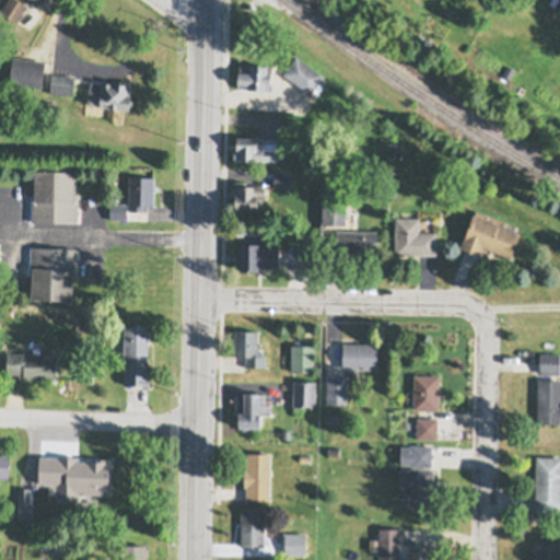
[(21,0),(27,4),(16,21),(0,10),(7,0),(21,0)]
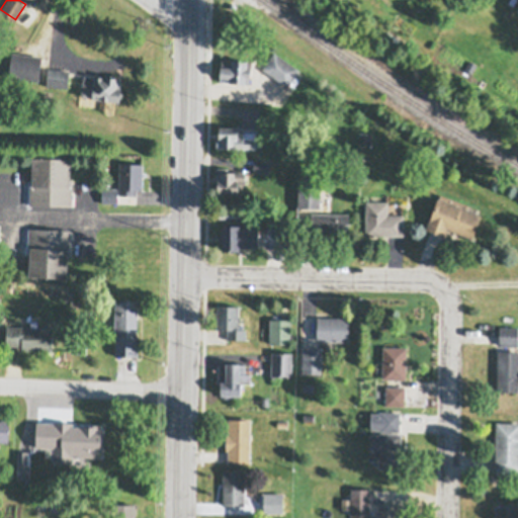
[(273,51),(298,69),(287,85),(262,68),(273,51)]
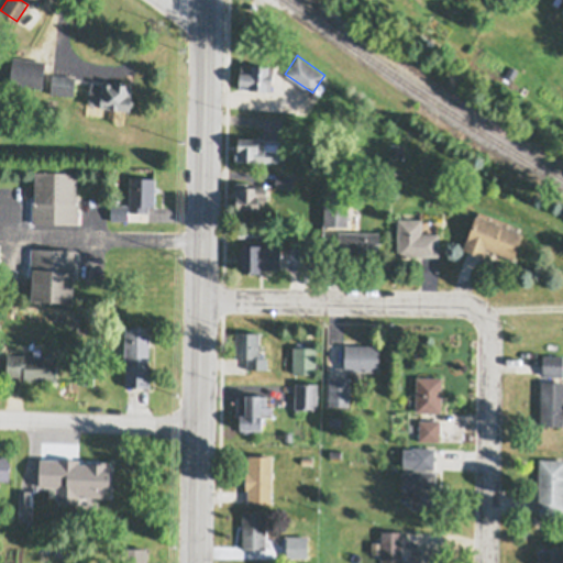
[(13,56),(45,61),(42,87),(10,83),(13,56)]
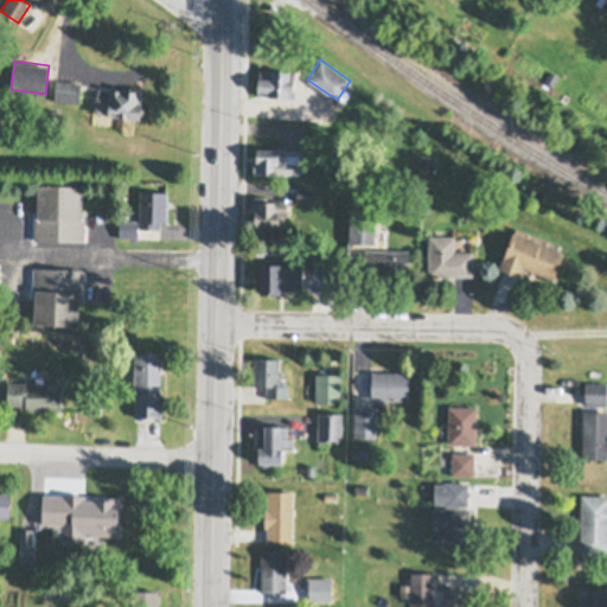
[(257,94),(259,76),(260,68),(294,69),(293,96),(283,96),(283,95),(257,94)]
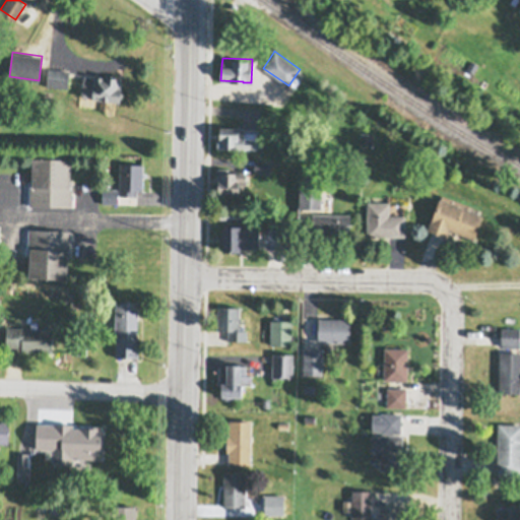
[(466,68),(471,60),(478,64),(472,72),(466,68)]
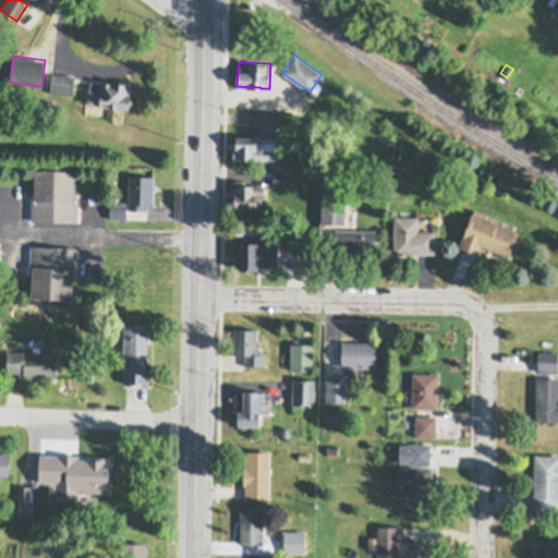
[(51,73),(75,74),(73,94),(50,92),(51,73)]
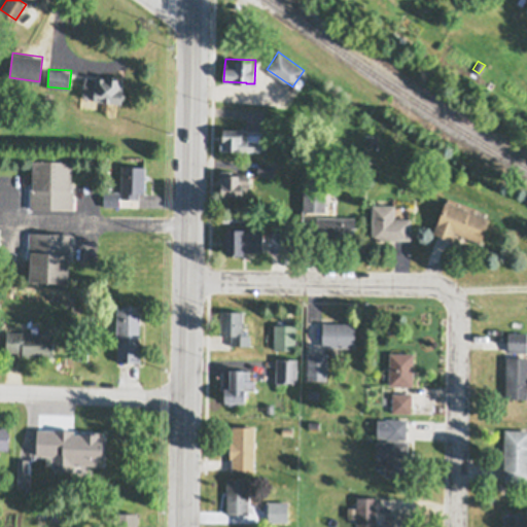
[(83,96),(85,75),(97,77),(97,76),(107,77),(107,76),(120,77),(120,79),(124,79),(123,89),(124,89),(124,92),(126,94),(125,98),(124,99),(123,99),(123,102),(95,99),(95,97),(83,96)]
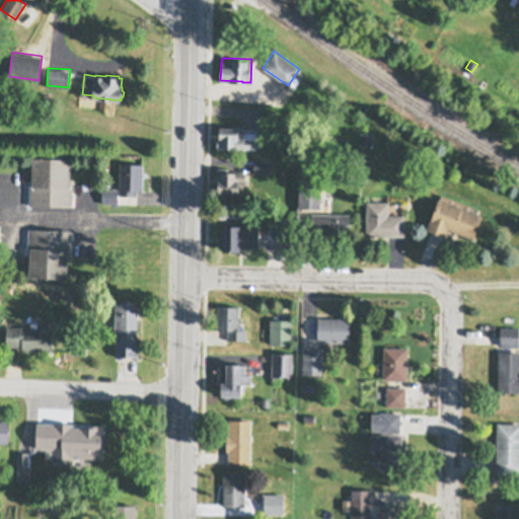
[(220,126),(239,127),(243,128),(243,131),(244,131),(244,130),(256,130),(255,138),(256,138),(256,148),(233,148),(233,147),(225,147),(217,147),(217,136),(220,136),(220,126)]
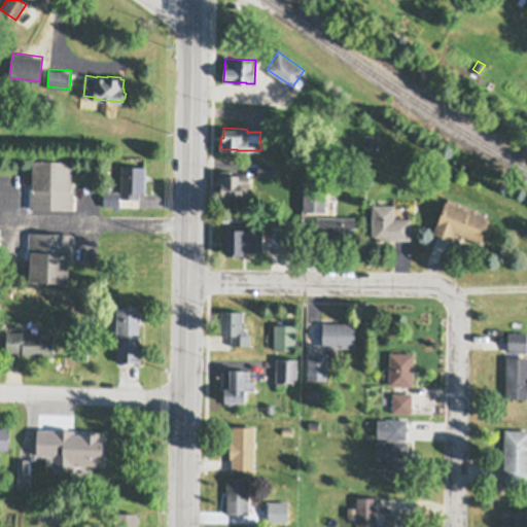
[(33,160),(72,160),(71,181),(73,181),(73,208),(30,208),(30,181),(32,181),(33,160)]
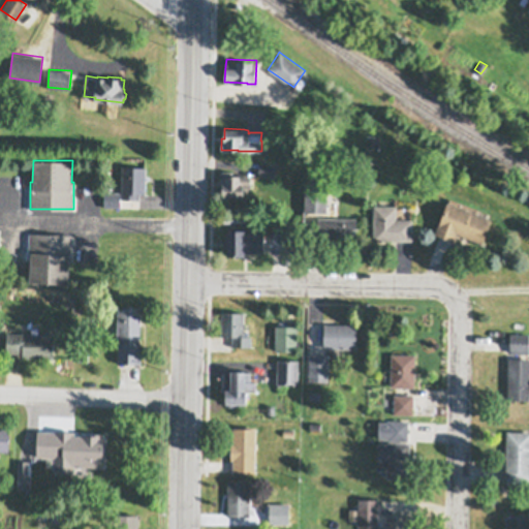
[(259,162),(276,163),(275,175),(258,174),(259,162)]
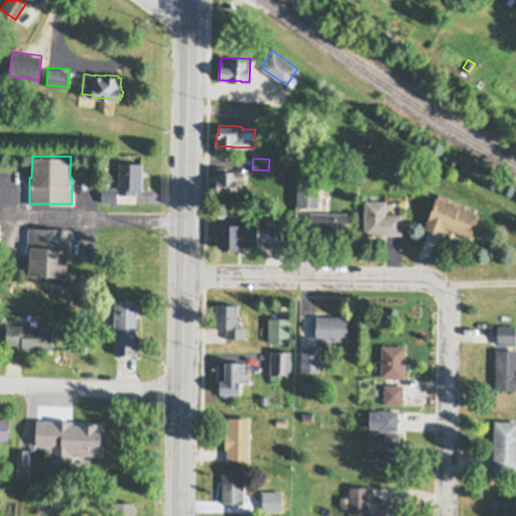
[(119,161),(142,162),(141,188),(136,188),(136,194),(118,192),(117,202),(101,201),(102,186),(118,186),(119,161)]
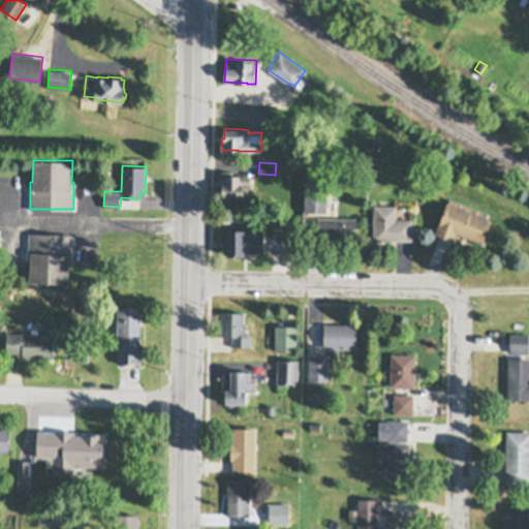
[(221,169),(231,169),(231,175),(240,175),(240,176),(250,176),(250,187),(243,187),(243,195),(222,195),(222,184),(221,184),(221,169)]
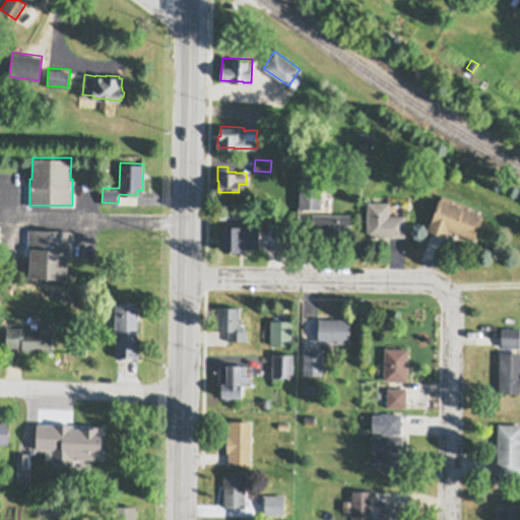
[(302,177),(320,178),(320,184),(321,184),(321,208),(311,208),(311,215),(300,215),(300,208),(300,183),(302,183),(302,177)]
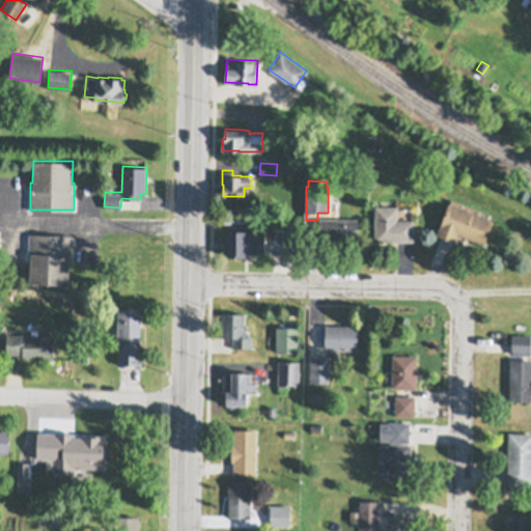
[(437,233),(441,221),(442,222),(449,202),(450,202),(451,199),(479,210),(477,214),(494,219),(484,243),(459,233),(456,241),(437,233)]
